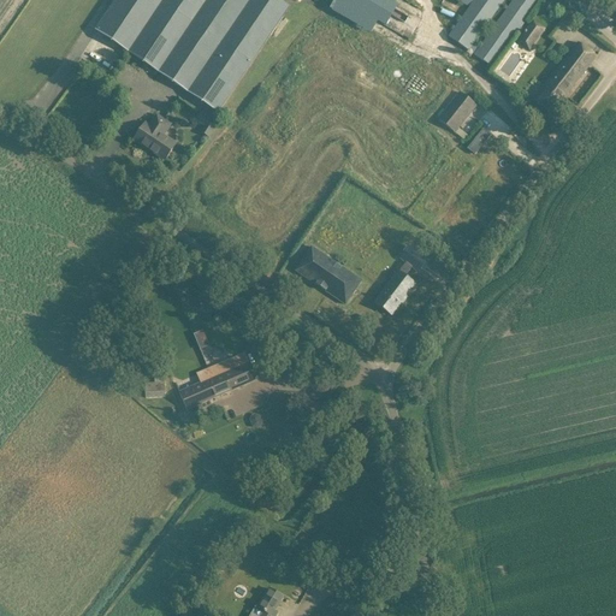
[(116,0),(95,30),(218,112),(250,63),(289,7),(277,0),(116,0)]
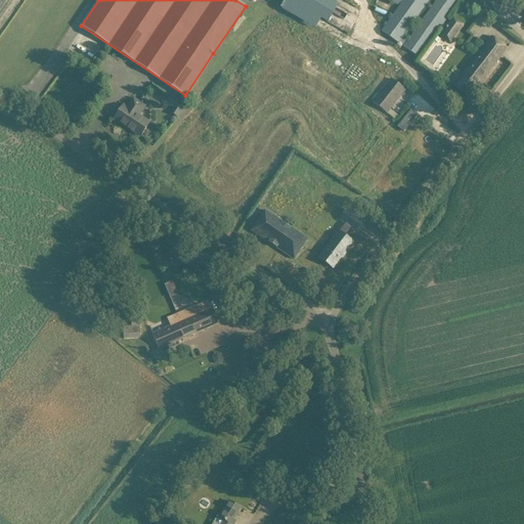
[(331,0),(285,0),(279,9),(315,29),(320,19),(328,24),(338,4),(331,0)]
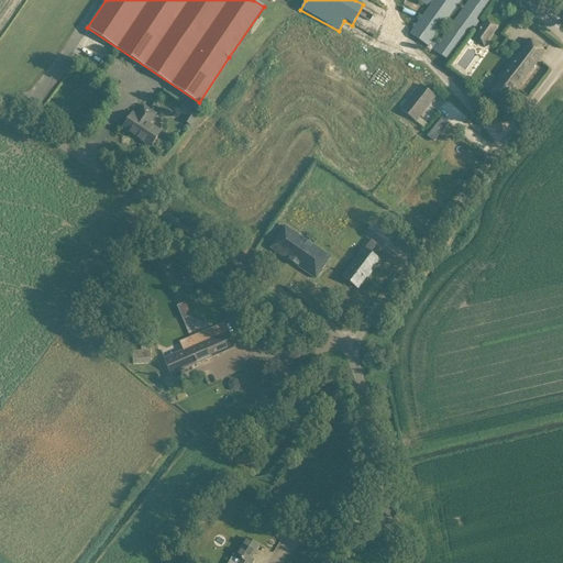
[(433,0),(429,7),(410,34),(450,62),(493,0),(433,0)]
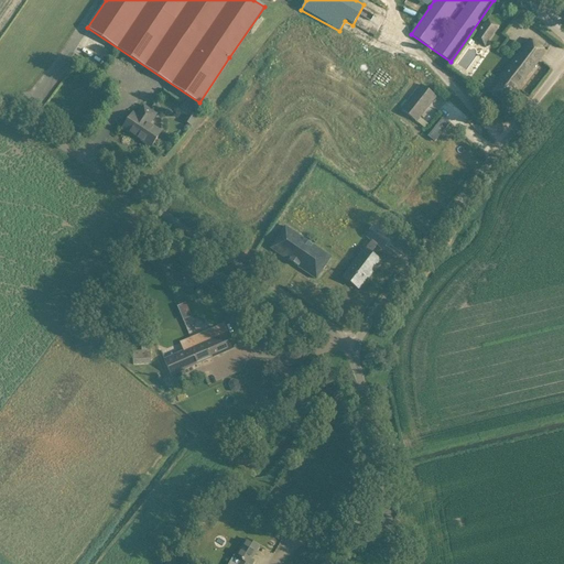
[(475,38),(486,45),(499,26),(488,19),(475,38)]
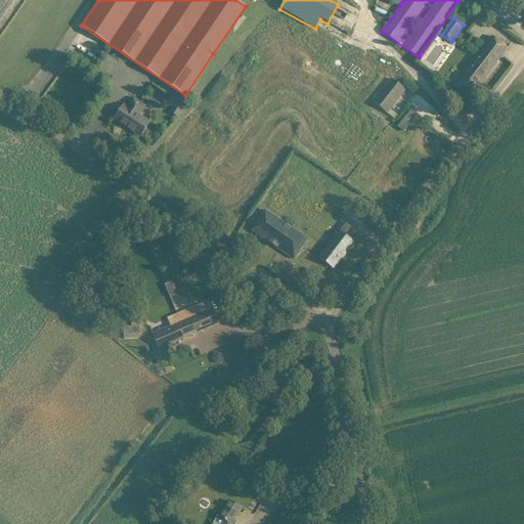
[(454,85),(470,97),(507,48),(491,37),(454,85)]
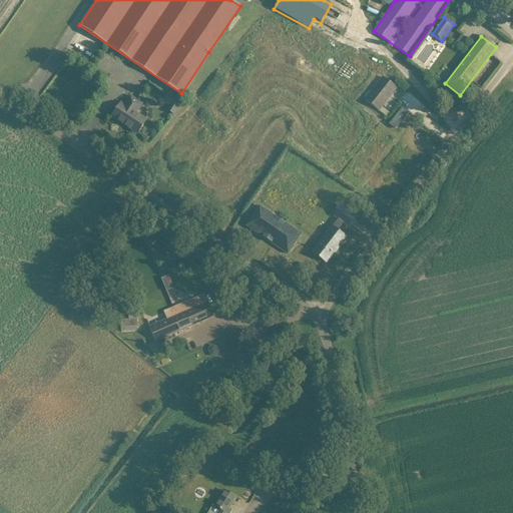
[(386,101),(389,96),(396,87),(383,77),(373,90),(365,100),(378,111),(386,101)]
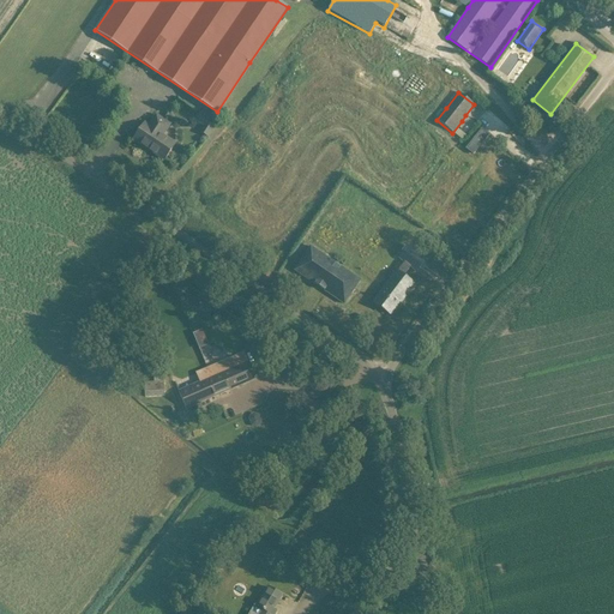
[(194,121),(203,127),(199,132),(209,138),(218,124),(200,112),(194,121)]
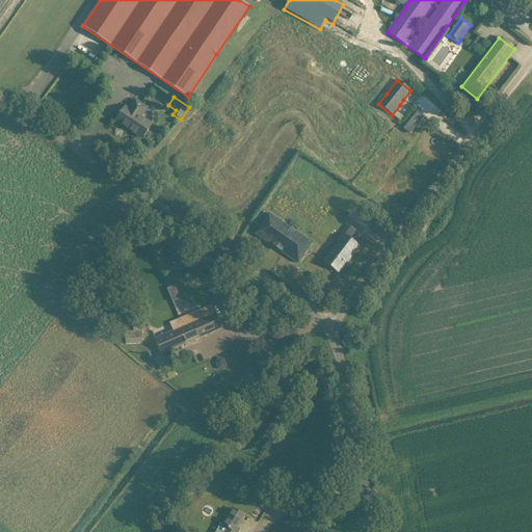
[(134,100),(129,108),(127,106),(116,122),(123,125),(142,138),(152,125),(141,117),(148,108),(134,100)]
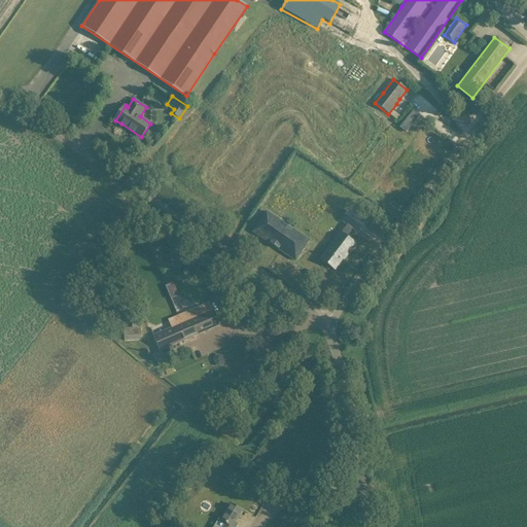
[(414,109),(399,127),(406,133),(420,115),(414,109)]
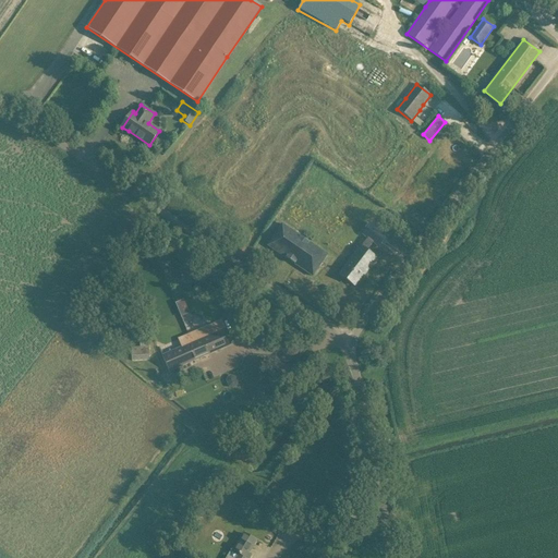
[(267,246),(313,277),(328,255),(282,223),(267,246)]
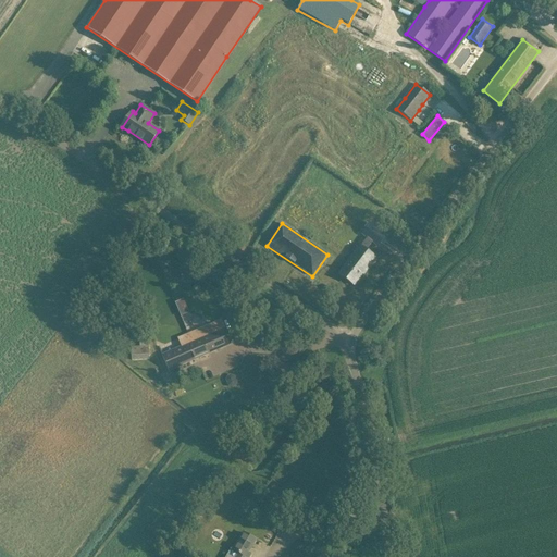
[(360,246),(338,274),(354,285),(363,272),(366,273),(376,258),(367,250),(373,242),(378,246),(385,236),(370,223),(362,234),(367,237),(360,246)]
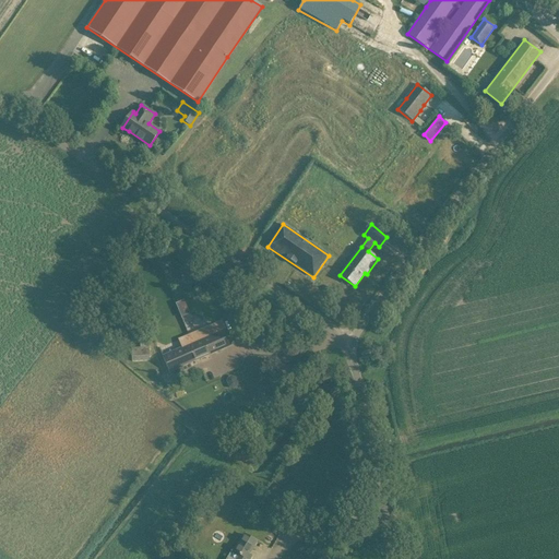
[(334,292),(329,286),(323,290),(330,297),(334,292)]
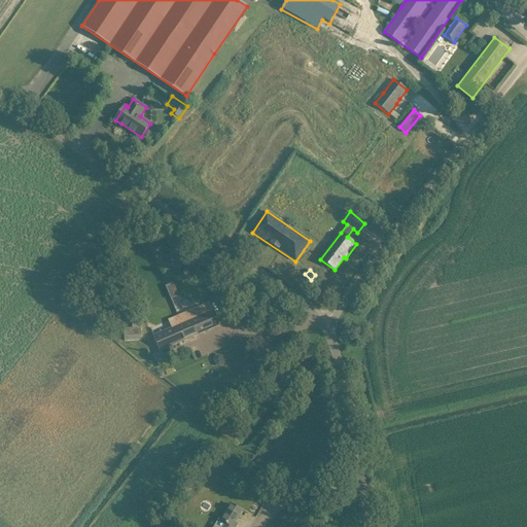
[(115,305),(110,293),(102,297),(106,309),(115,305)]
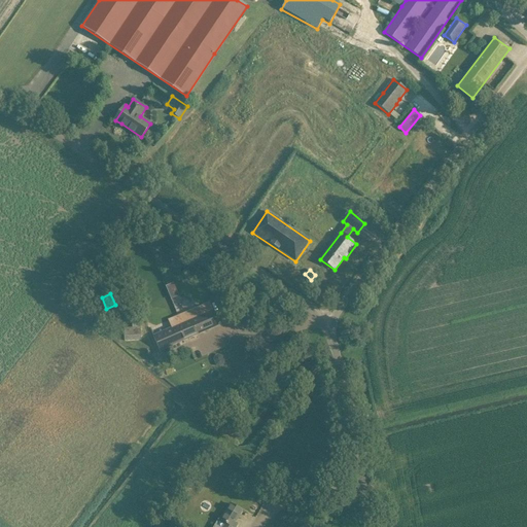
[(154,337),(156,342),(161,351),(179,343),(219,325),(210,303),(201,308),(168,320),(172,328),(154,337)]
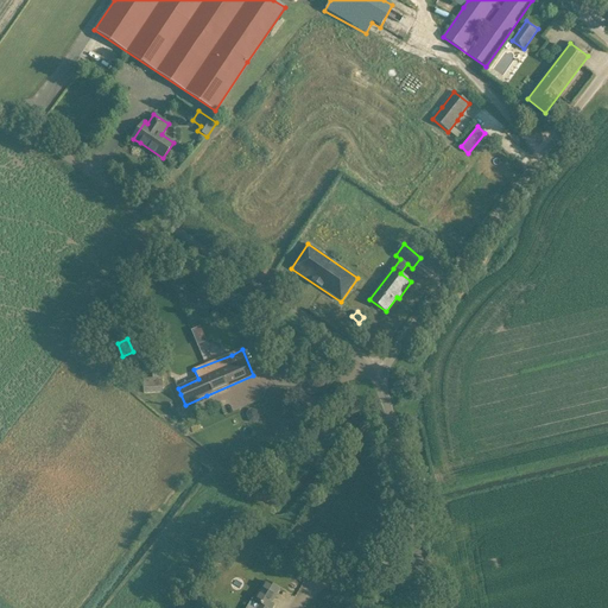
[(144,380),(144,393),(163,393),(162,374),(153,375),(153,380),(144,380)]
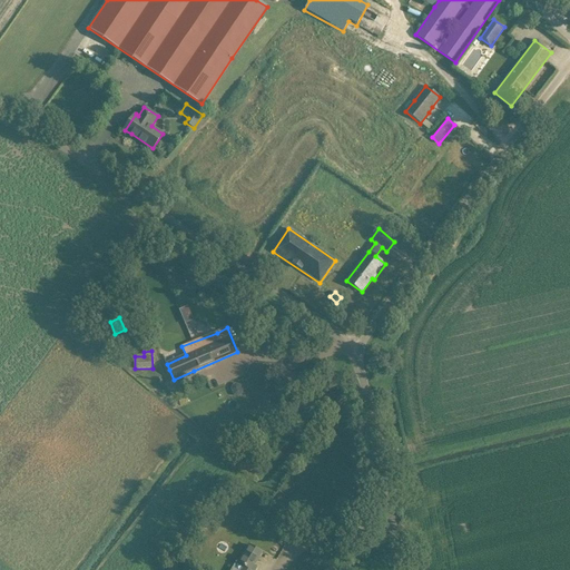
[(379,360),(383,363),(387,359),(383,354),(379,360)]
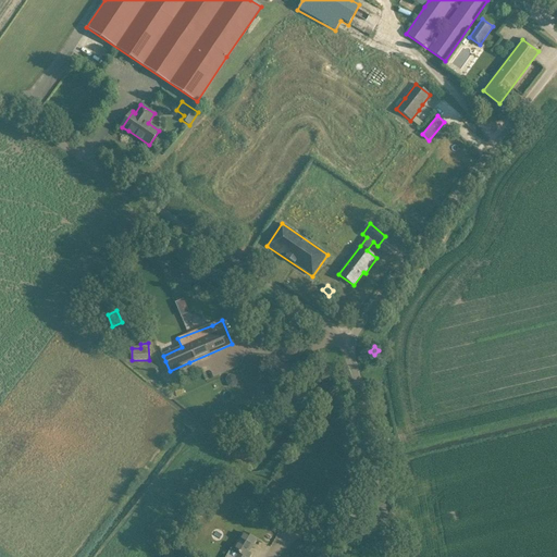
[(249,394),(252,401),(263,396),(261,390),(249,394)]
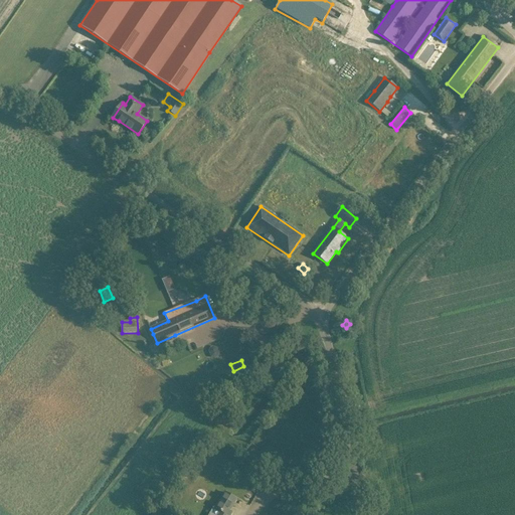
[(215,514),(231,514),(233,512),(229,510),(230,508),(235,500),(225,493),(216,509),(218,510),(215,514)]
